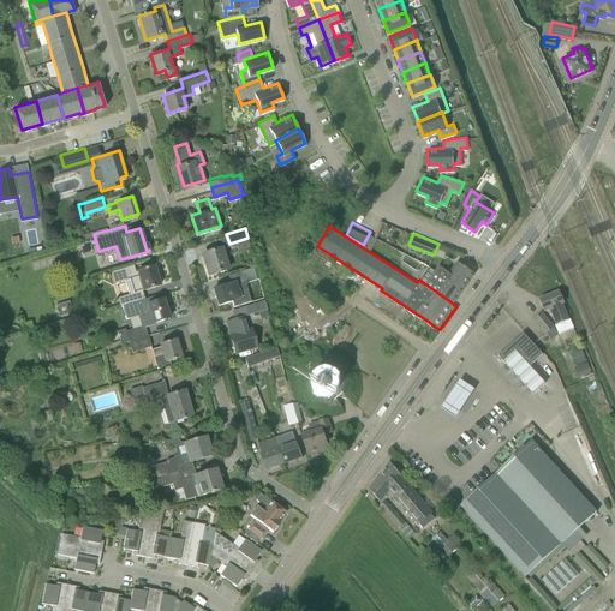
[(209,273),(220,269),(227,267),(221,246),(203,252),(209,273)]
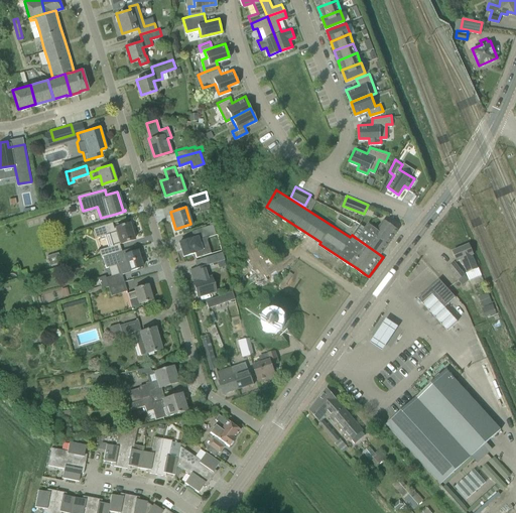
[(369,221),(365,226),(388,242),(398,228),(384,218),(378,227),(369,221)]
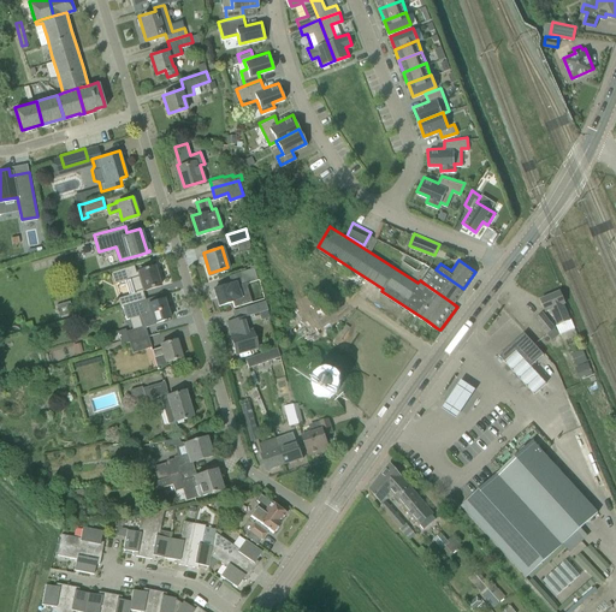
[(130,292),(143,289),(159,284),(154,263),(137,268),(136,269),(134,263),(111,271),(113,281),(125,278),(130,292)]
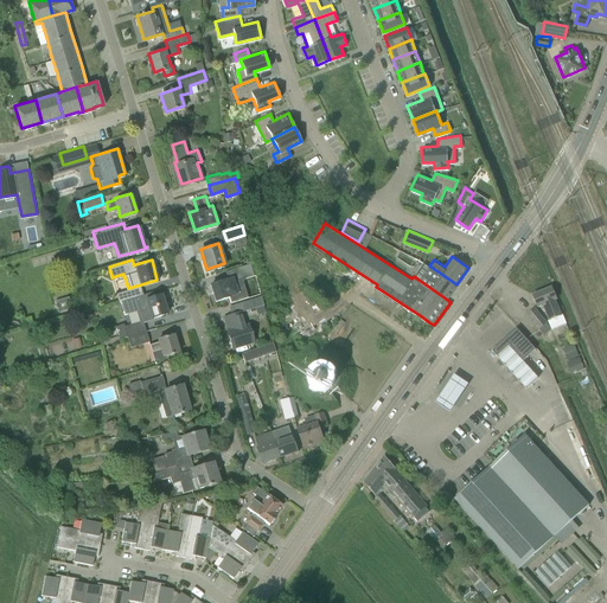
[(238,265),(242,277),(254,273),(250,262),(238,265)]
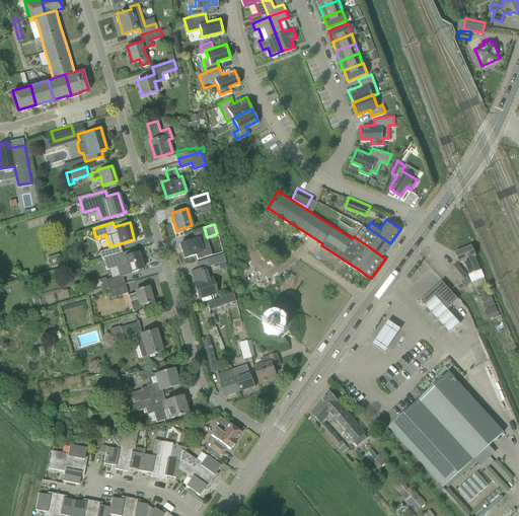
[(381,255),(390,243),(367,227),(358,239),(381,255)]
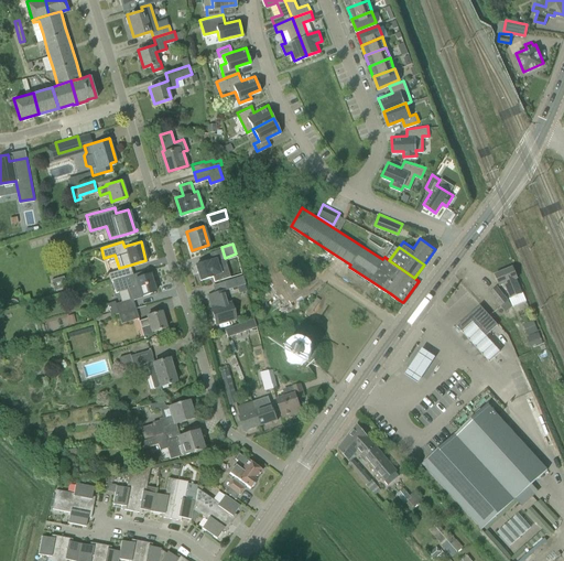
[(214,279),(221,277),(218,263),(220,262),(218,256),(195,262),(201,278),(213,274),(214,279)]
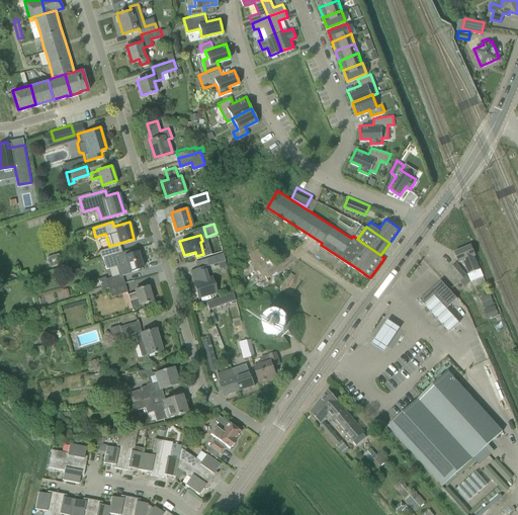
[(463,258),(465,264),(468,272),(480,267),(475,254),(475,253),(470,243),(454,250),(458,260),(463,258)]
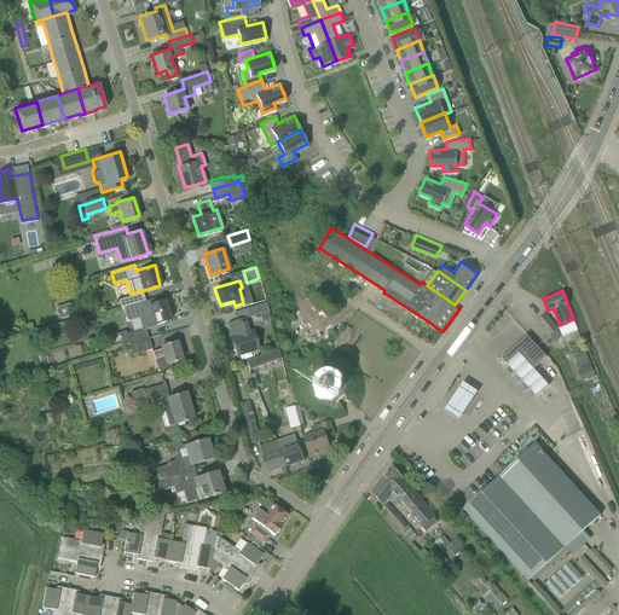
[(133,302),(131,294),(119,297),(121,306),(126,305),(133,302)]
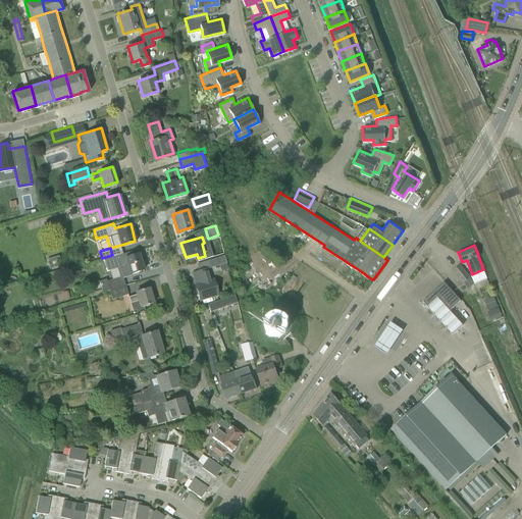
[(144,268),(139,252),(133,254),(132,249),(112,255),(106,257),(109,268),(119,265),(122,274),(107,278),(106,276),(99,278),(103,291),(109,289),(124,282),(122,275),(131,273),(129,272),(144,268)]
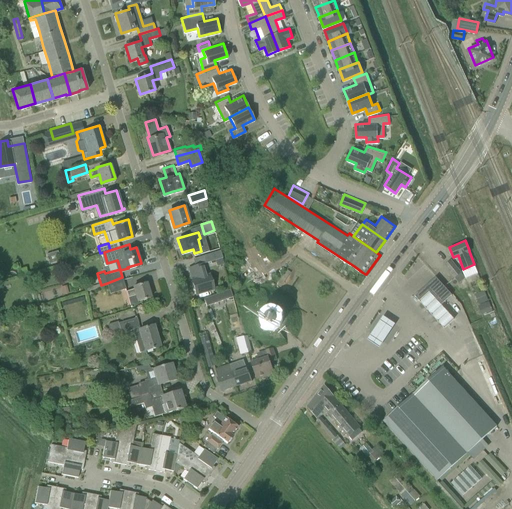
[(222,255),(220,248),(203,253),(205,260),(222,255)]
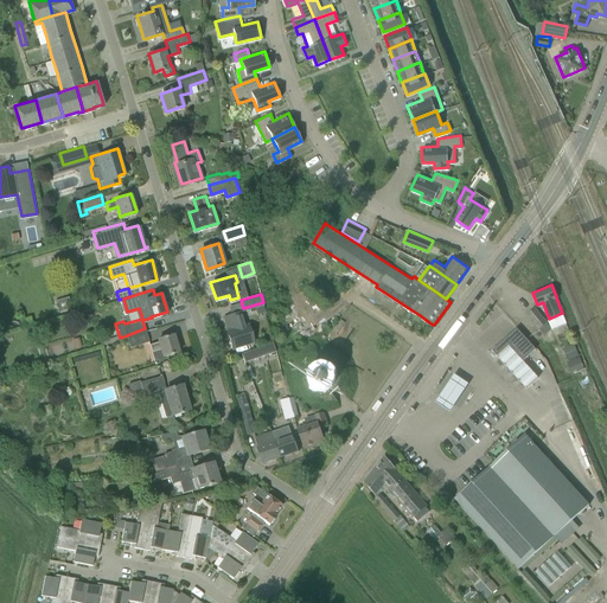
[(528,312),(542,329),(549,324),(535,306),(528,312)]
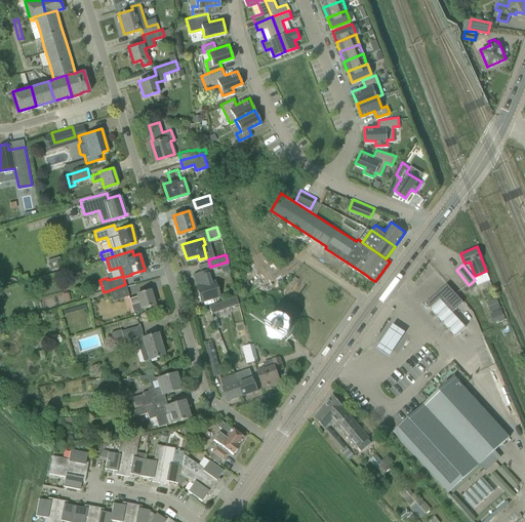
[(214,278),(212,278),(209,268),(194,272),(196,280),(198,280),(200,284),(197,285),(201,299),(217,294),(219,293),(214,278)]
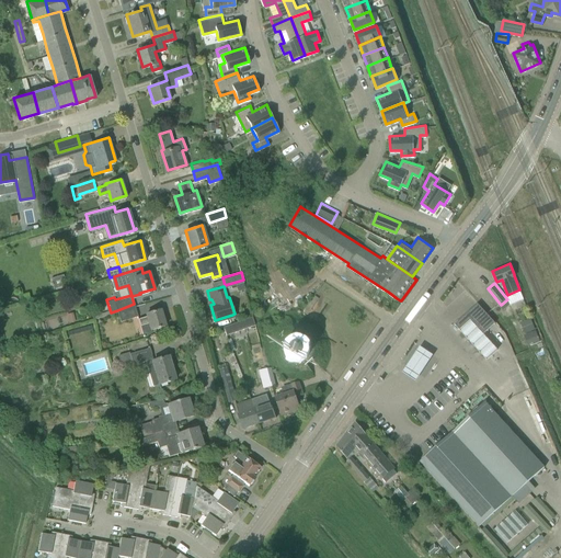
[(472,342),(495,321),(477,302),(455,322),(472,342)]
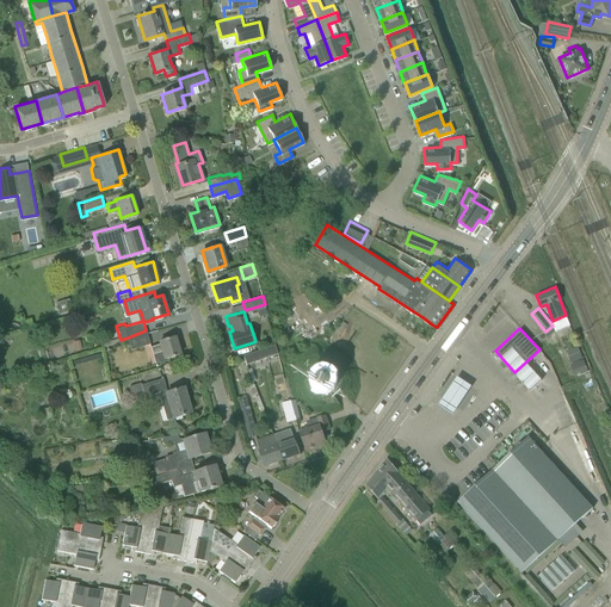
[(146,330),(128,338),(131,347),(149,341),(146,330)]
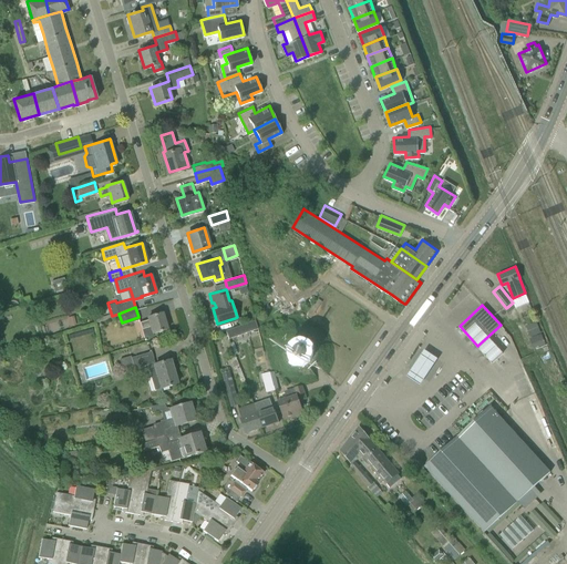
[(167,327),(162,311),(147,316),(148,318),(140,320),(142,327),(150,325),(152,331),(167,327)]
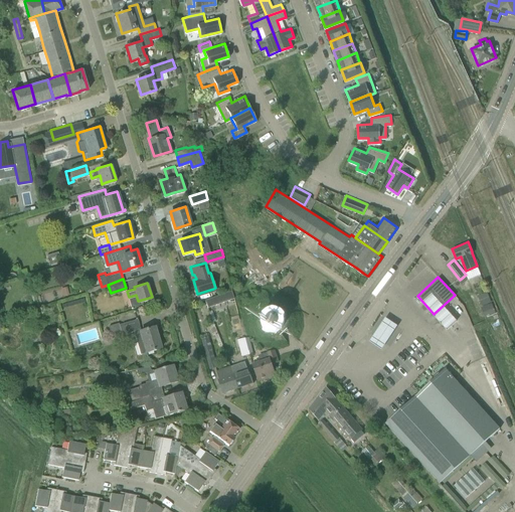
[(208,305),(233,296),(231,289),(205,298),(208,305)]
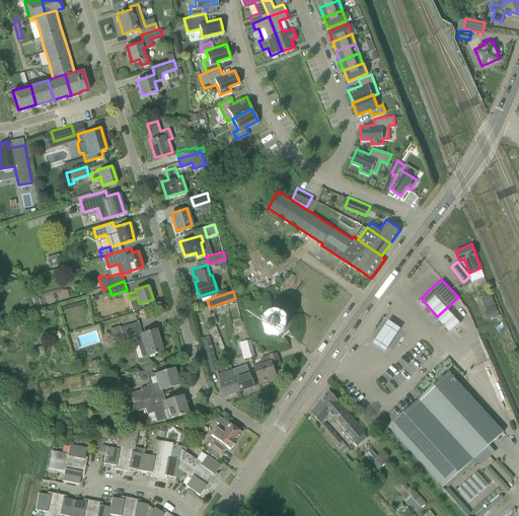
[(487,317),(498,313),(490,292),(478,296),(487,317)]
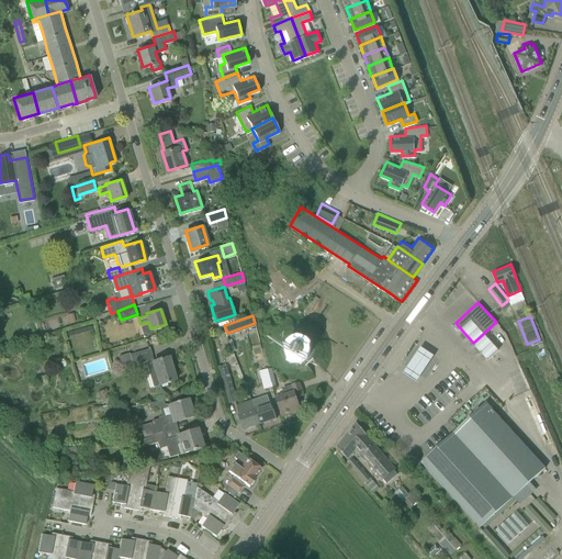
[(289,351),(290,353),(291,354),(292,355),(293,355),(294,356),(295,356),(296,356),(298,357),(299,356),(300,356),(301,356),(302,355),(303,355),(304,354),(305,353),(305,351),(306,350),(306,349),(306,348),(306,347),(306,346),(306,345),(305,343),(304,342),(303,341),(302,339),(301,339),(300,338),(299,338),(298,338),(296,338),(295,338),(293,338),(292,339),(292,341),(291,341),(290,342),(289,343),(289,344),(289,345),(288,347),(288,348),(289,349),(289,350),(289,351)]
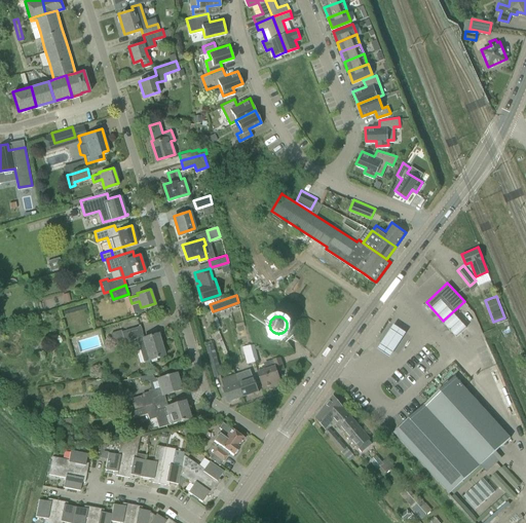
[(164,353),(157,332),(144,336),(142,330),(140,324),(121,329),(124,340),(137,336),(140,347),(139,350),(142,361),(164,353)]
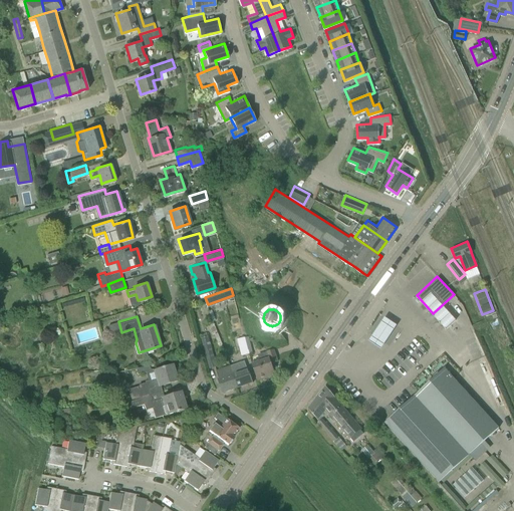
[(369,342),(380,349),(397,326),(384,319),(369,342)]
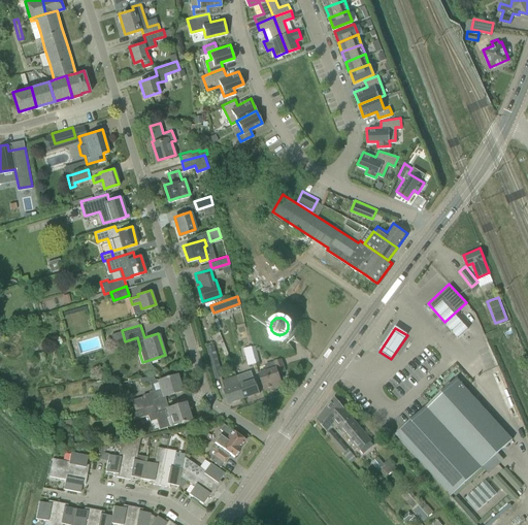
[(215,376),(221,374),(222,374),(213,343),(206,346),(215,376)]
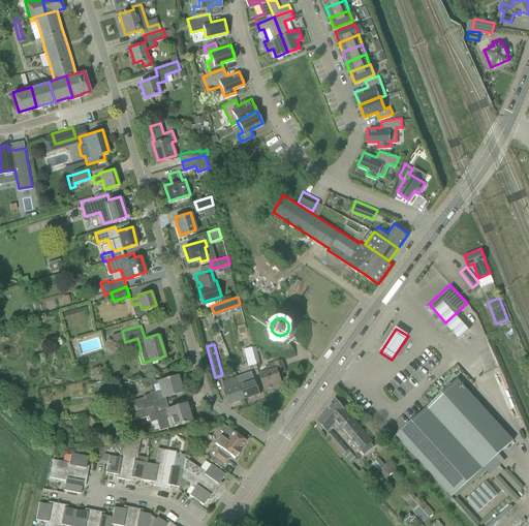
[(251,345),(244,346),(248,364),(256,362),(251,345)]
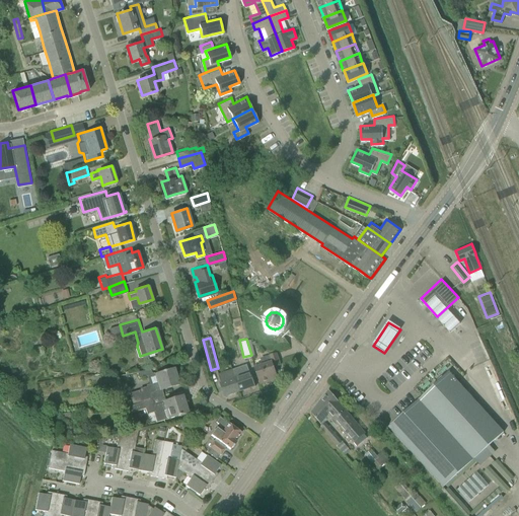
[(274,365),(280,363),(276,350),(265,355),(267,362),(254,366),(255,370),(260,382),(278,376),(274,365)]
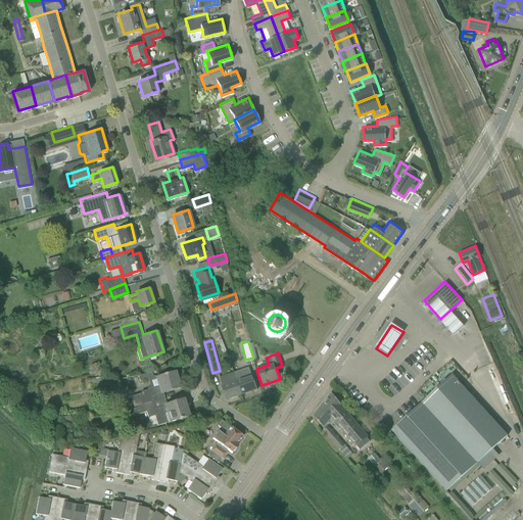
[(257,387),(253,377),(252,373),(251,373),(248,365),(234,370),(242,392),(257,387)]
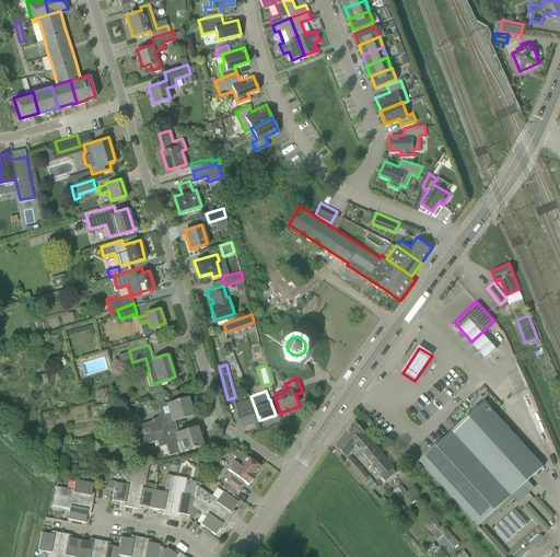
[(144,434),(176,425),(175,418),(193,413),(187,396),(167,402),(171,410),(159,414),(160,415),(152,417),(152,419),(140,422),(143,434),(144,434)]
